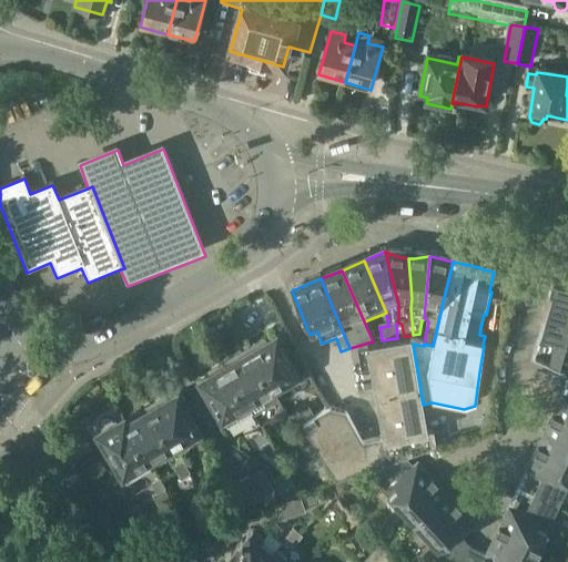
[(567,293),(553,288),(549,300),(553,302),(540,343),(556,347),(549,370),(559,375),(567,343),(567,293)]
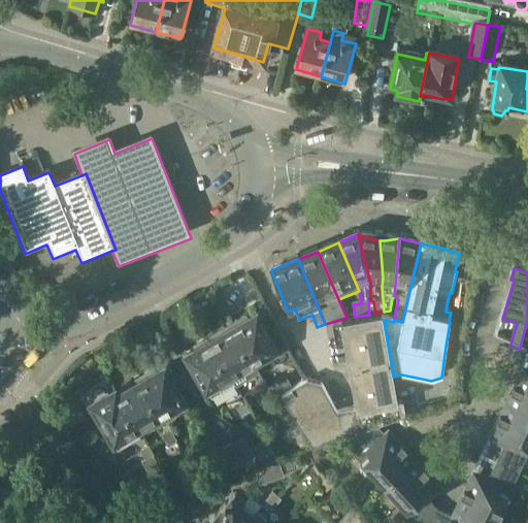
[(233,330),(258,370),(278,359),(260,325),(263,323),(259,316),(246,322),(243,321),(235,325),(233,329),(233,330)]
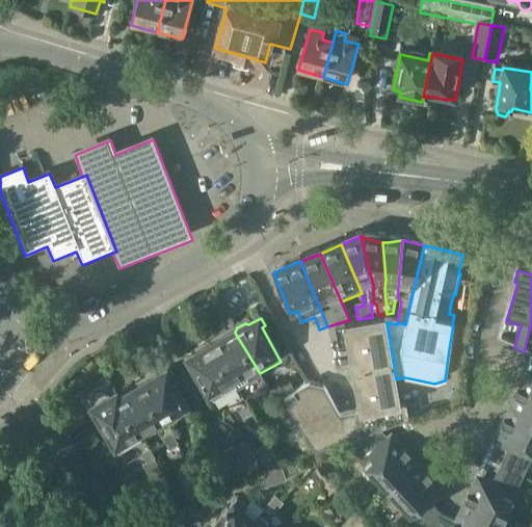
[(346,327),(337,330),(340,347),(349,345),(362,415),(361,415),(361,417),(401,410),(396,379),(387,322),(386,320),(346,327)]
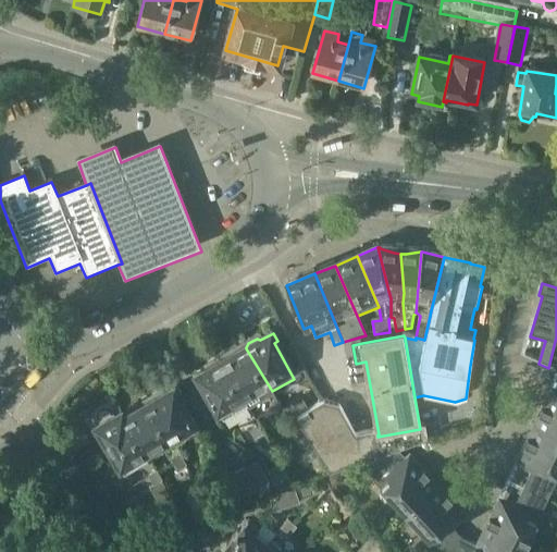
[(222,362),(220,363),(248,411),(262,402),(260,399),(272,391),(246,348),(235,354),(231,353),(223,358),(222,362)]
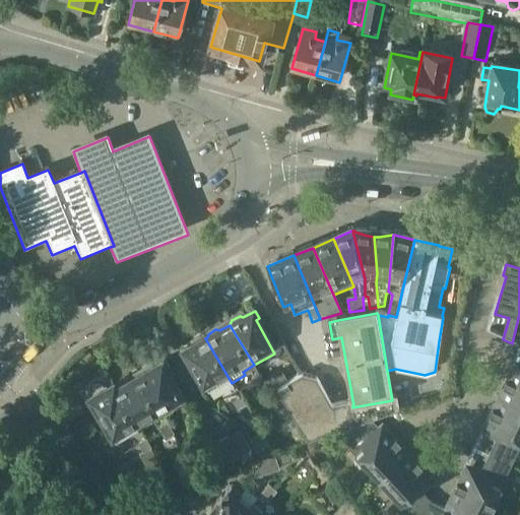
[(208,395),(232,383),(205,338),(204,339),(200,338),(192,343),(191,347),(180,353),(203,392),(205,391),(208,395)]
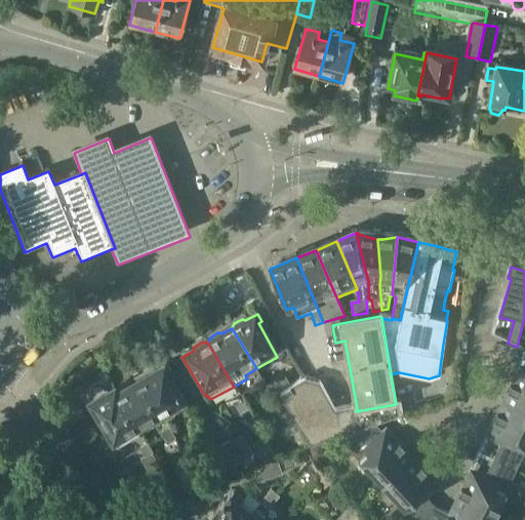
[(140,380),(165,422),(188,409),(170,378),(172,378),(165,366),(154,372),(150,371),(142,376),(140,380)]
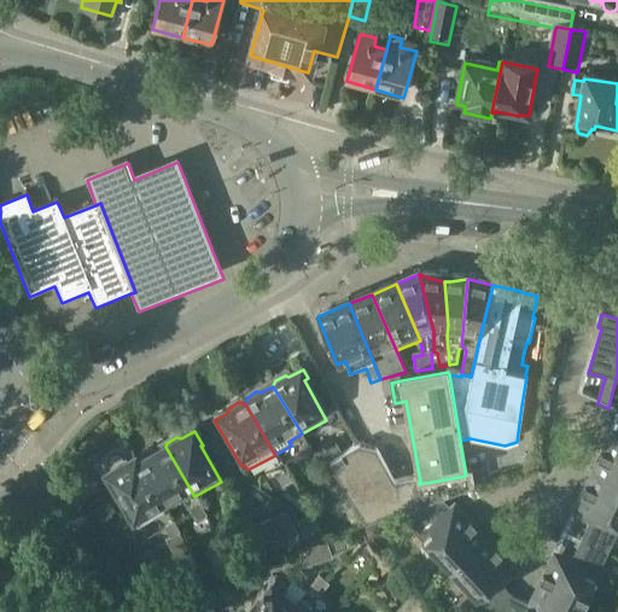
[(617,433),(612,431),(592,474),(617,487),(617,433)]
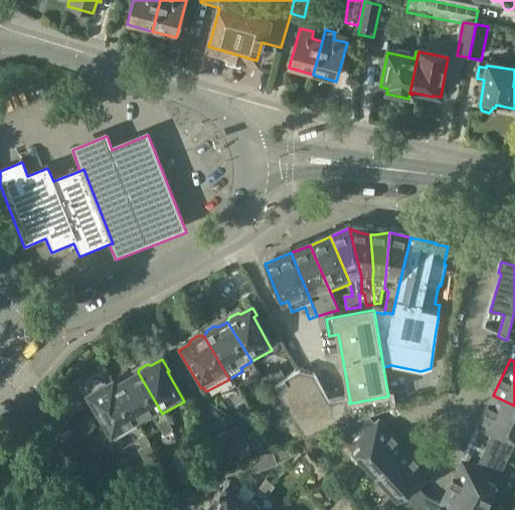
[(115,385),(139,427),(162,413),(138,372),(128,378),(124,377),(116,382),(115,385)]
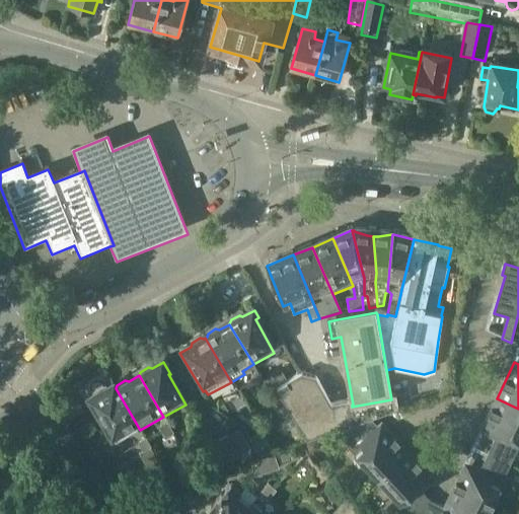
[(287,384),(278,388),(307,443),(334,434),(338,433),(358,426),(360,426),(371,422),(394,414),(393,412),(391,399),(352,407),(352,405),(331,408),(315,380),(300,377),(287,384)]
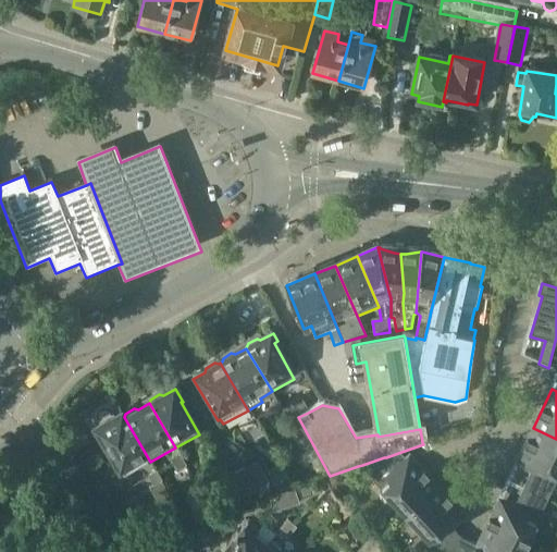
[(137,468),(150,462),(124,417),(123,418),(120,414),(110,420),(109,419),(107,417),(104,416),(101,417),(99,419),(98,421),(98,425),(99,427),(95,428),(124,477),(138,469),(137,468)]
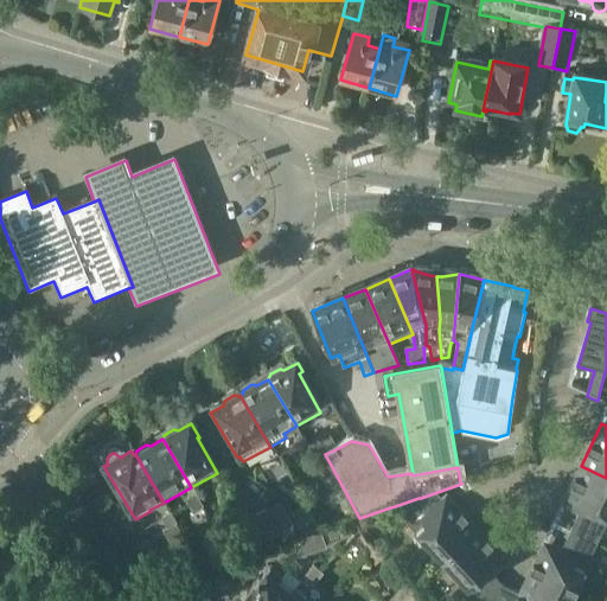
[(579,518),(572,535),(596,548),(606,524),(606,478),(581,466),(560,509),(579,518)]
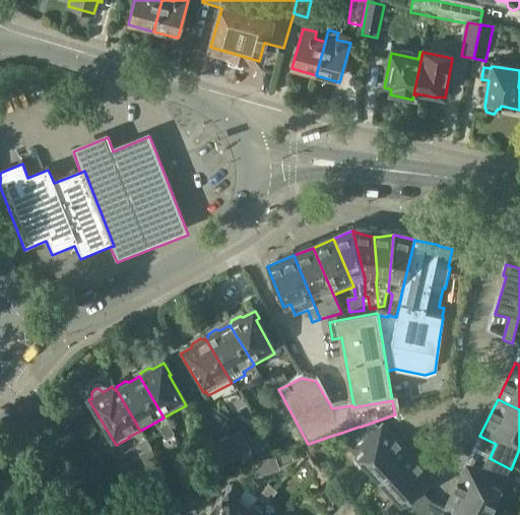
[(338,434),(334,435),(377,479),(379,483),(405,459),(408,456),(410,454),(404,447),(383,425),(377,429),(372,423),(361,427),(359,427),(338,434)]
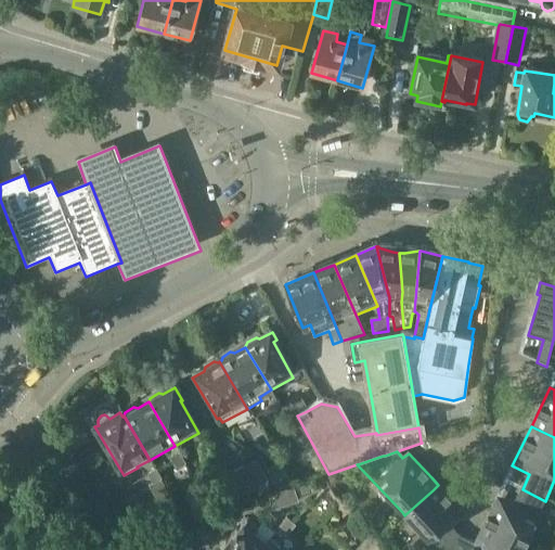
[(178,457),(172,460),(180,472),(185,470),(178,457)]
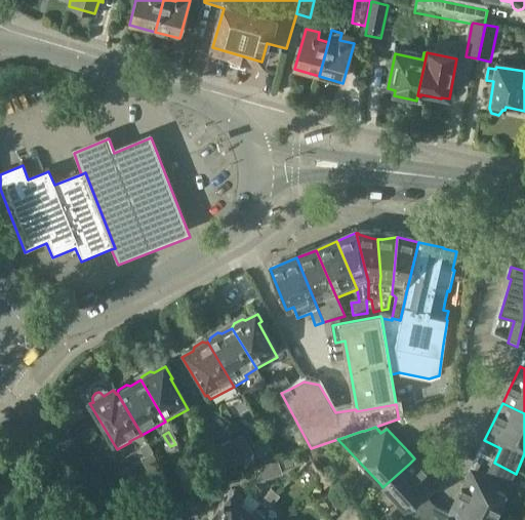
[(240,438),(230,444),(241,464),(243,463),(247,470),(255,465),(240,438)]
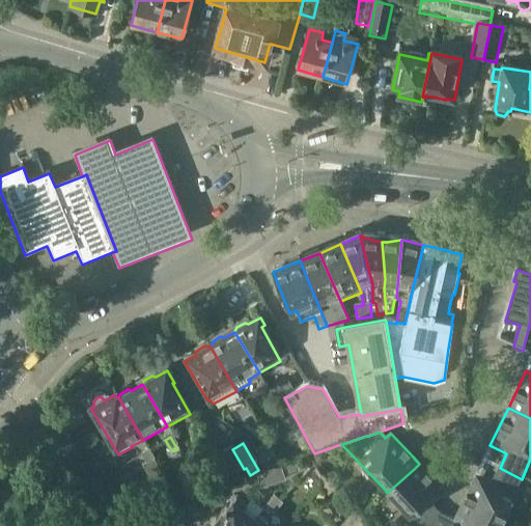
[(232,449),(221,455),(232,475),(244,469),(232,449)]
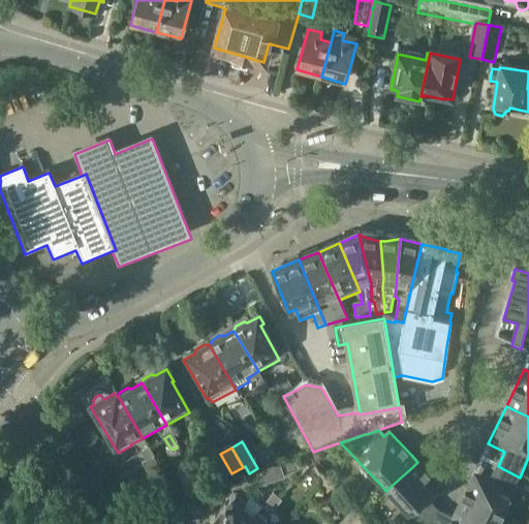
[(149,450),(141,455),(147,464),(155,459),(149,450)]
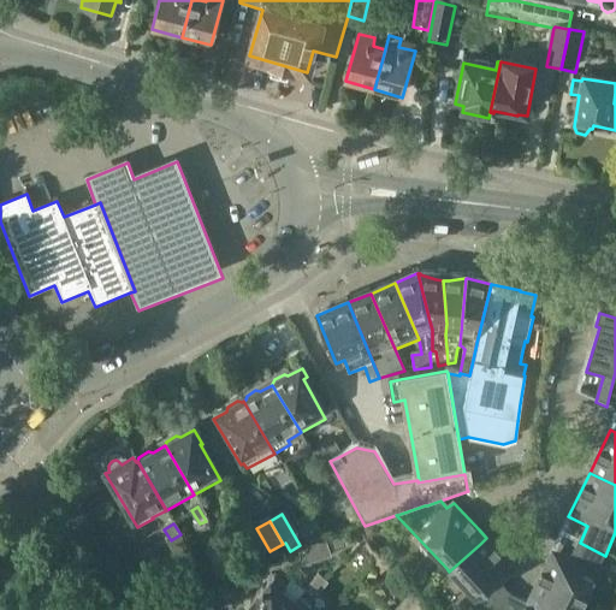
[(377,525),(363,529),(367,543),(380,538),(377,525)]
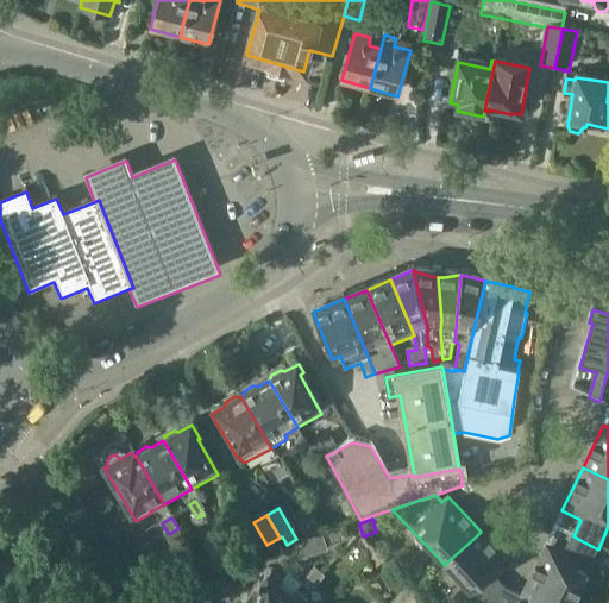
[(267,545),(253,522),(239,529),(252,553),(267,545)]
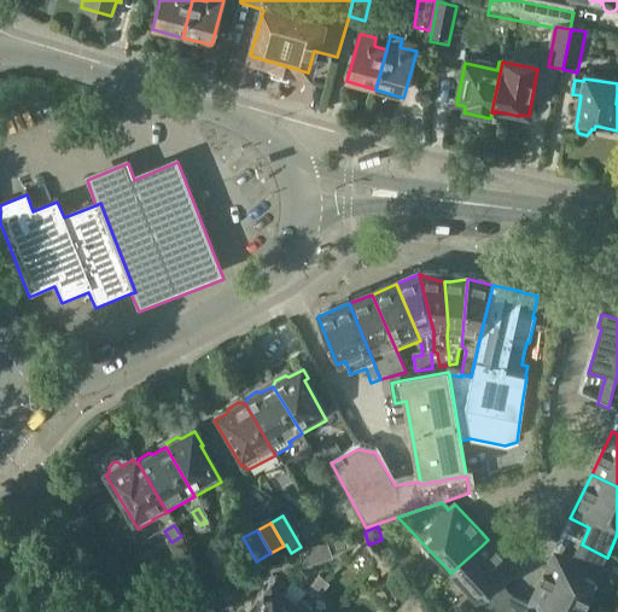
[(482,546),(450,573),(485,611),(502,611),(512,600),(503,590),(520,575),(488,540),(485,542),(482,546)]
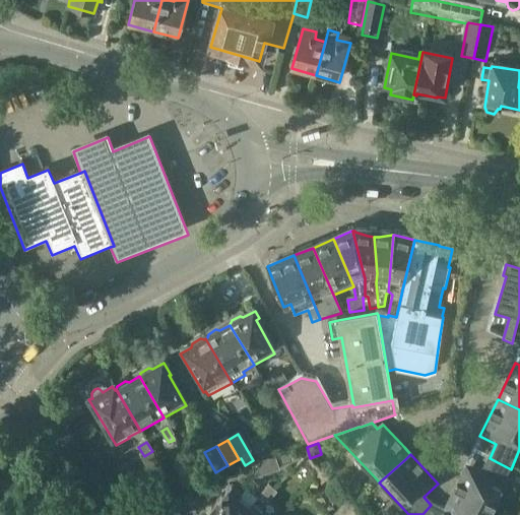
[(448,502),(451,504),(474,514),(489,514),(511,469),(490,458),(482,473),(466,465),(448,502)]
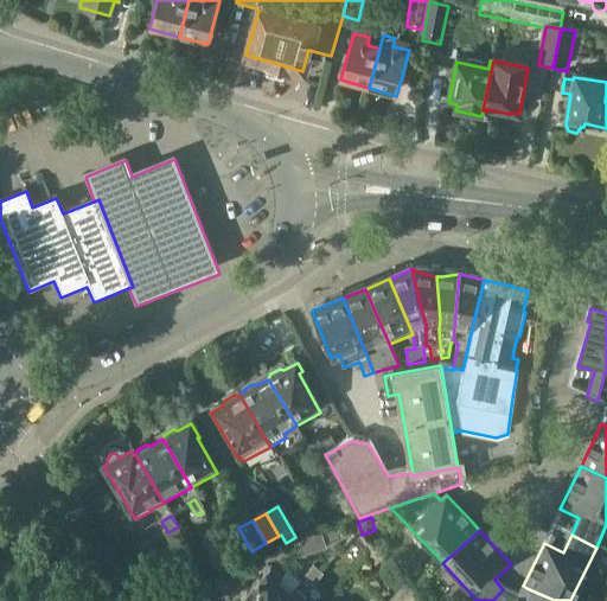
[(293,547),(293,548),(298,562),(326,554),(320,536),(293,547)]
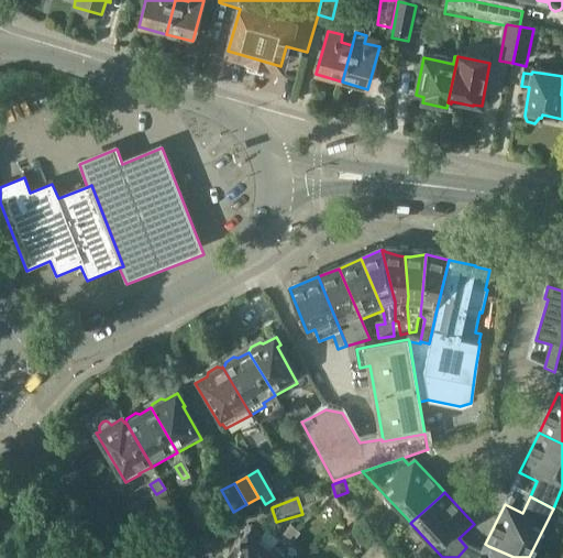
[(294,527),(284,539),(294,547),(304,536),(294,527)]
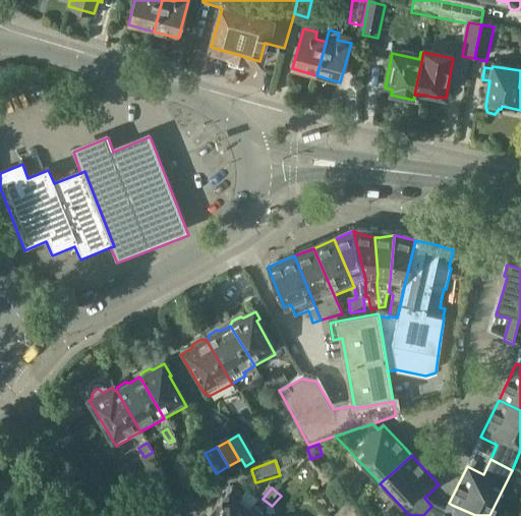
[(247,515),(250,512),(242,506),(239,503),(242,500),(232,492),(223,502),(223,501),(220,504),(221,505),(211,515),(247,515)]
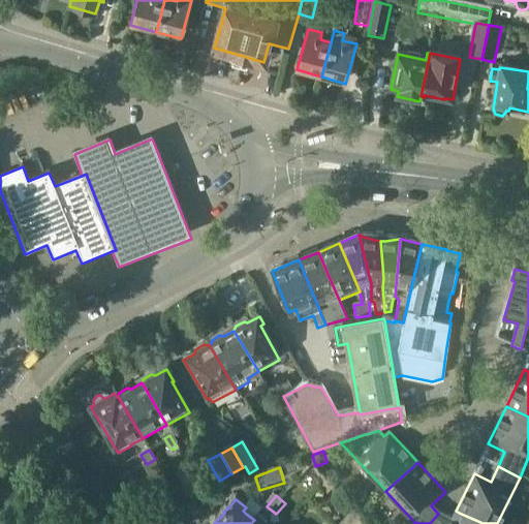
[(483,523),(459,513),(456,511),(452,520),(438,514),(430,523),(483,523)]
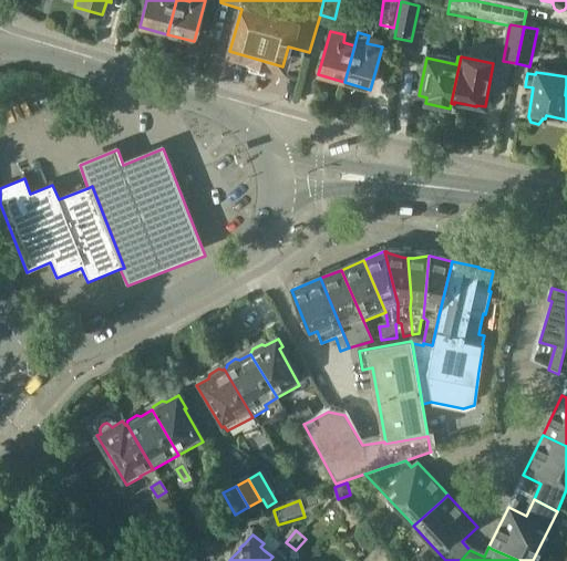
[(388,560),(389,559),(379,550),(368,560),(388,560)]
